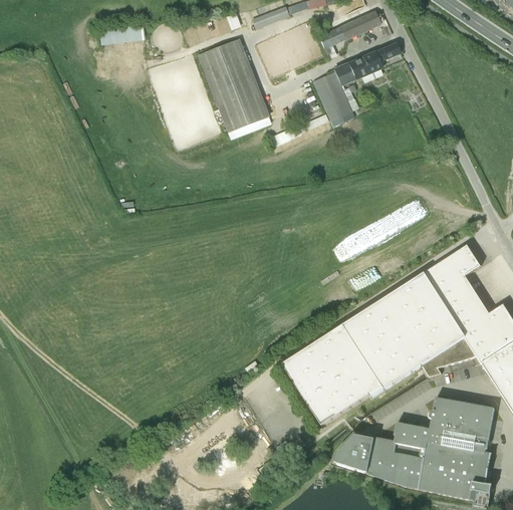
[(288,12),(325,2),(324,0),(297,0),(286,3),(288,12)]
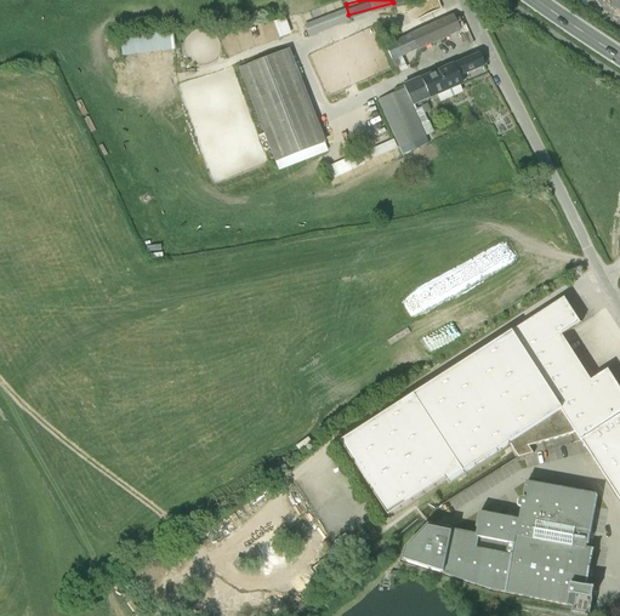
[(342,6),(303,21),(307,32),(346,17),(342,6)]
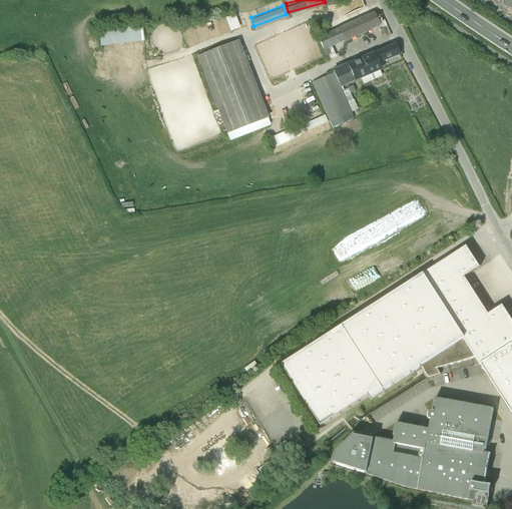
[(234,10),(224,13),(229,27),(239,24),(234,10)]
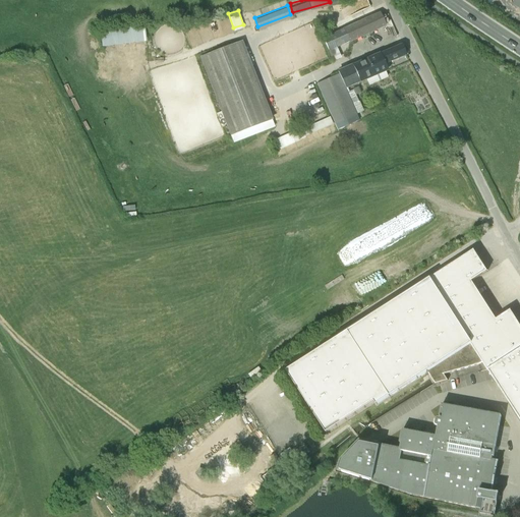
[(385,22),(379,10),(341,26),(347,39),(385,22)]
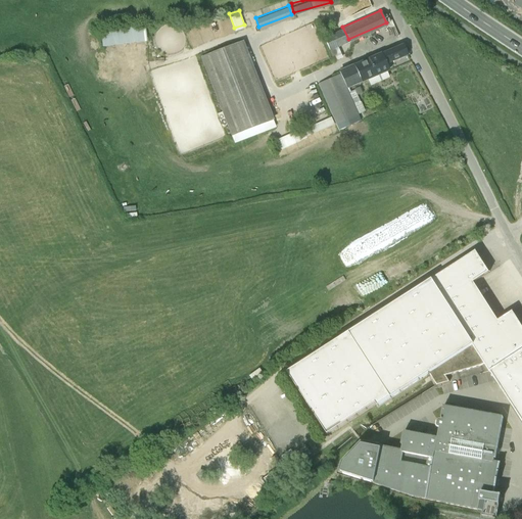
[(146,52),(145,21),(112,22),(113,40),(135,40),(135,52),(146,52)]
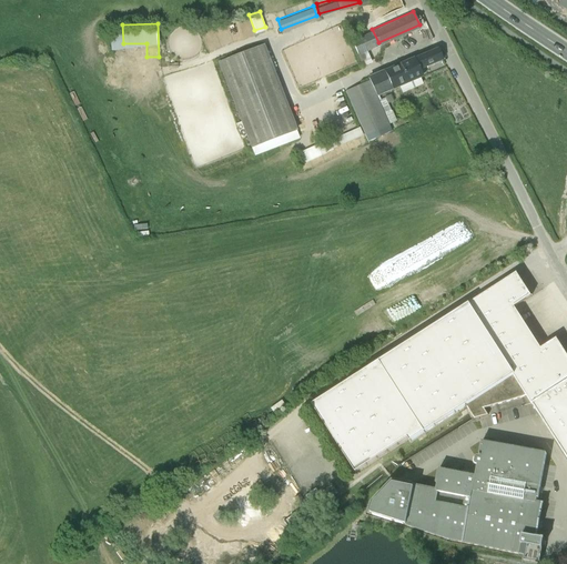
[(378,42),(372,29),(351,39),(357,52),(364,49),(378,42)]
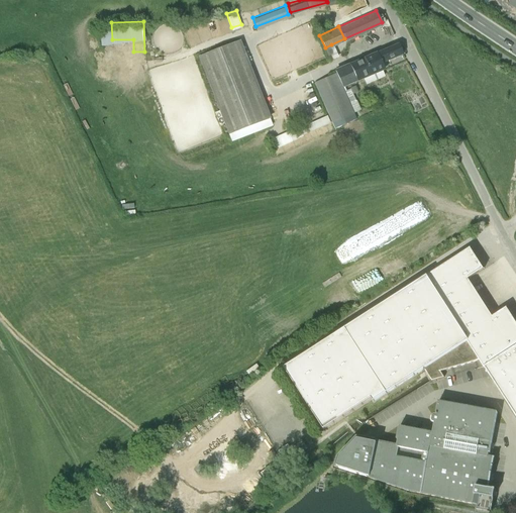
[(214,33),(201,37),(202,43),(216,39),(214,33)]
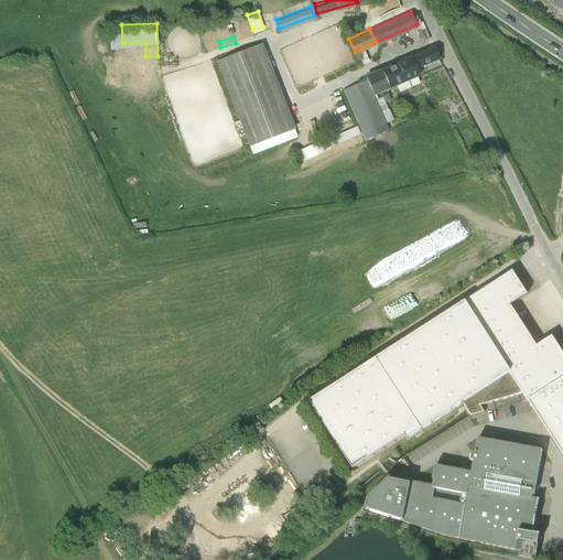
[(260,42),(216,58),(251,151),(295,135),(260,42)]
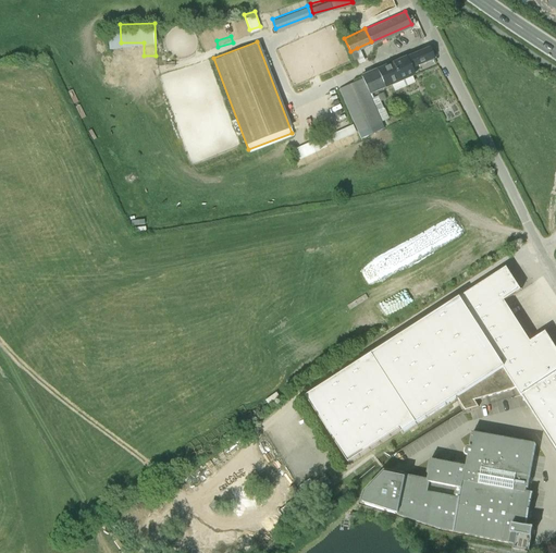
[(428,45),(405,54),(410,65),(433,56),(428,45)]
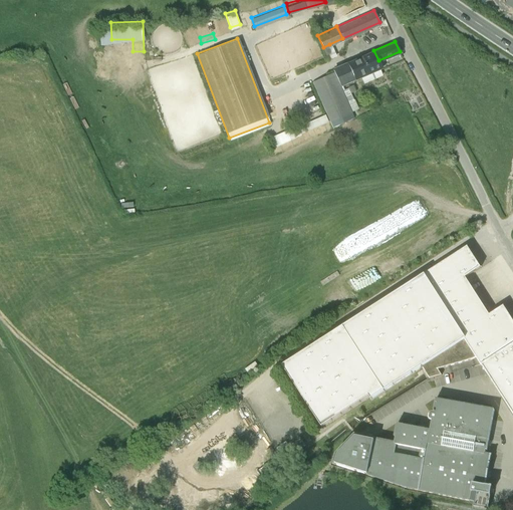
[(333,53),(329,44),(323,47),(327,56),(333,53)]
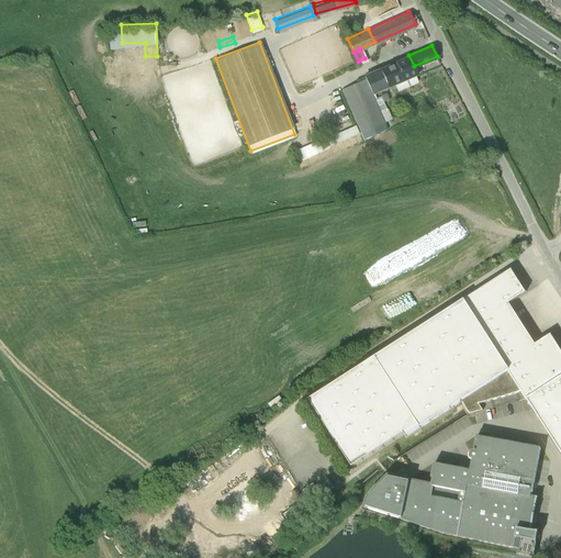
[(408,55),(394,60),(401,78),(394,81),(397,87),(416,79),(414,73),(416,71),(414,66),(408,55)]
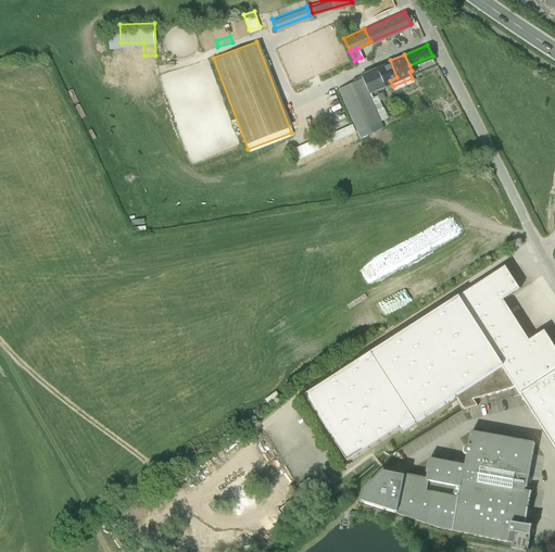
[(390,60),(360,73),(367,90),(390,80),(396,77),(390,60)]
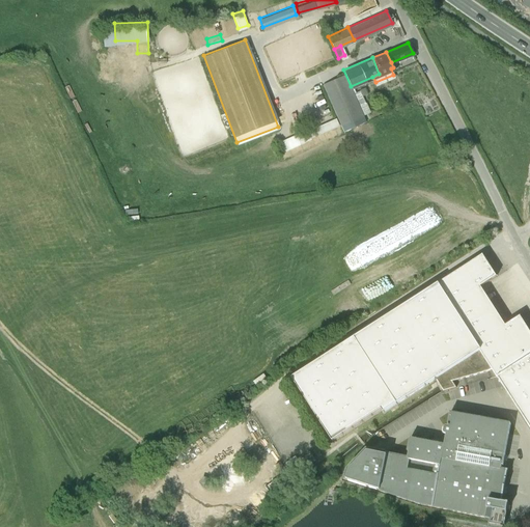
[(343,73),(322,82),(339,122),(361,113),(343,73)]
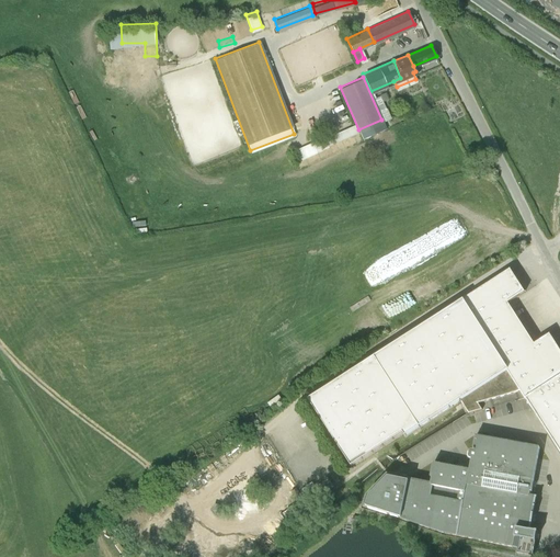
[(354,124),(323,137),(327,145),(356,131),(354,124)]
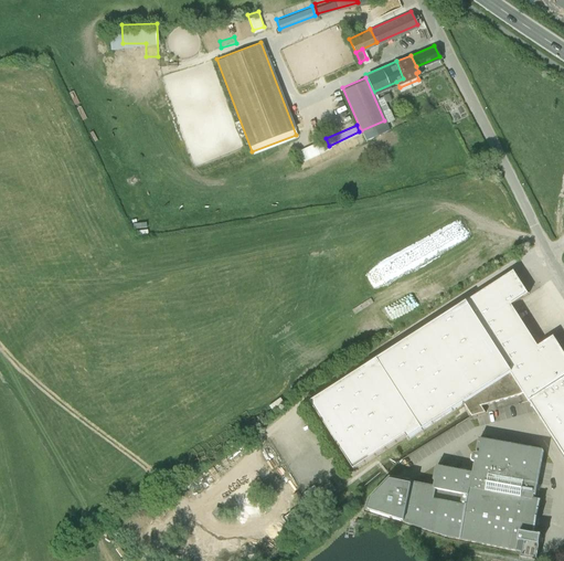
[(325,137),(299,148),(305,158),(329,147),(329,146),(326,138),(325,137)]
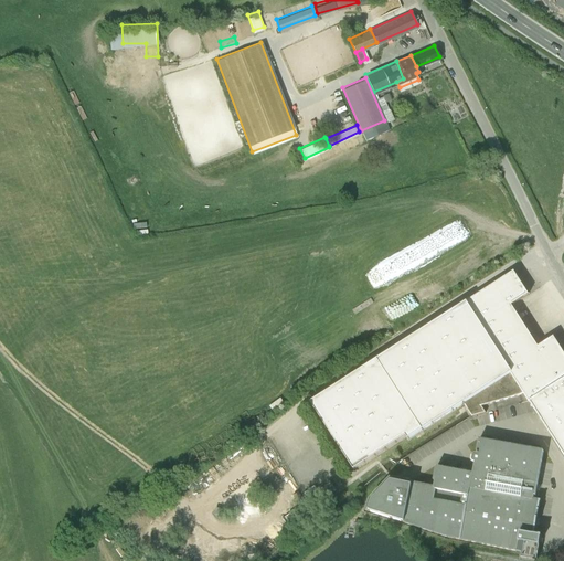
[(528,398),(563,374),(563,351),(552,334),(536,343),(510,302),(528,290),(513,268),(466,298),(309,399),(352,466),(405,432),(407,435),(463,400),(470,413),(485,409),(480,402),(522,390),(528,398)]
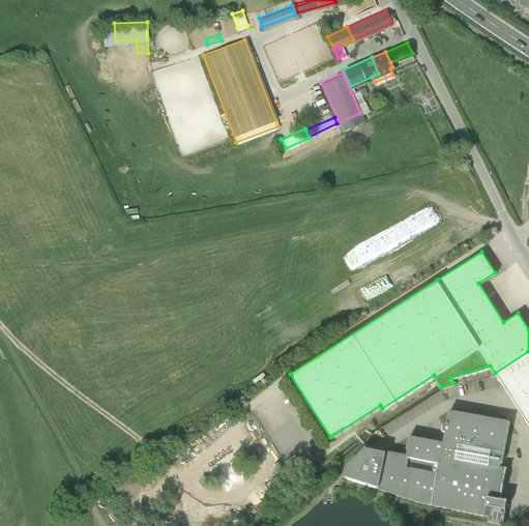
[(528,351),(495,373),(495,374),(496,374),(528,426),(528,351)]
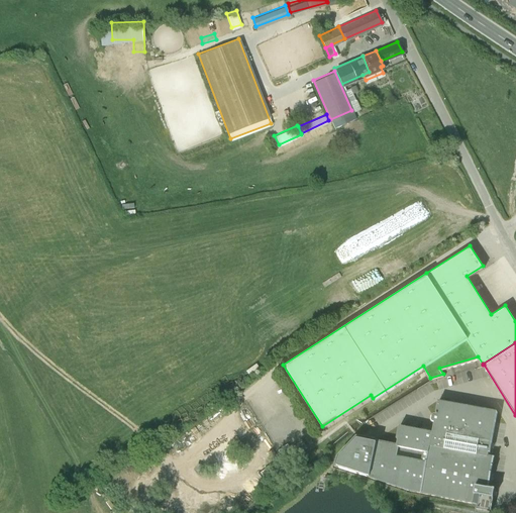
[(337,452),(334,463),(407,487),(476,501),(476,506),(490,508),(494,486),(488,485),(489,478),(496,480),(497,471),(490,470),(494,453),(487,453),(487,449),(489,449),(496,409),(437,398),(431,429),(398,423),(396,436),(397,436),(396,442),(392,441),(391,441),(377,438),(355,433),(337,452)]
